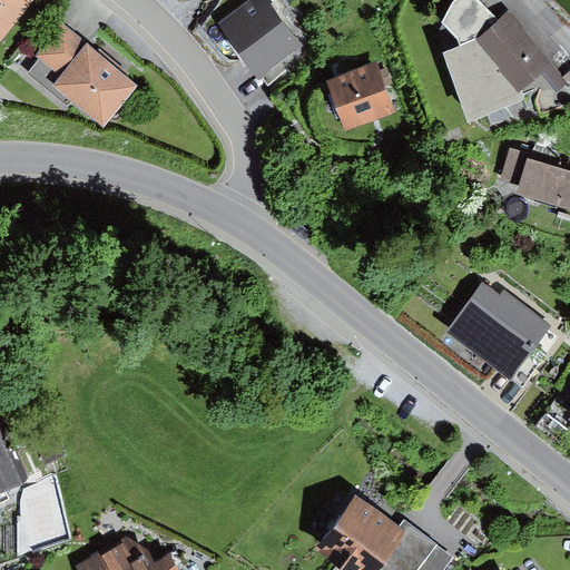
[(267,0),(251,0),(219,23),(258,77),(262,75),(292,52),(302,46),(267,0)]
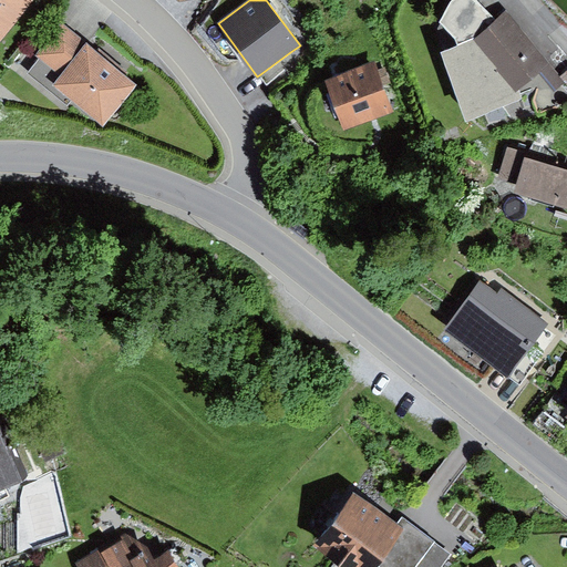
[(452,0),(451,2),(440,23),(455,40),(459,48),(476,40),(496,21),(475,0),(452,0)]
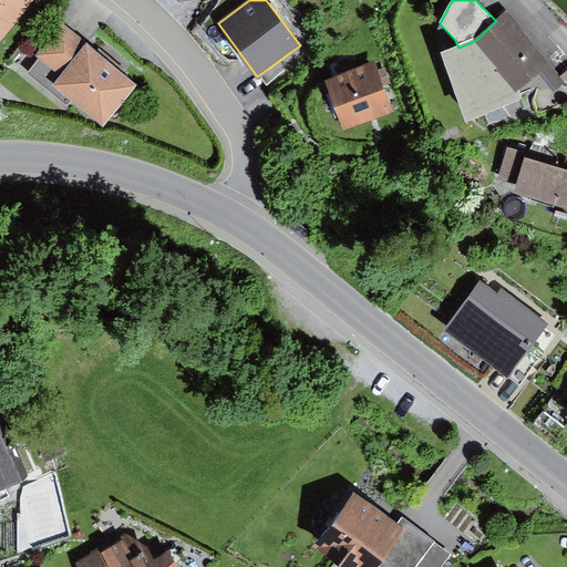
[(459,48),(442,53),(465,124),(522,100),(519,90),(549,64),(506,12),(496,21),(476,40),(459,48)]
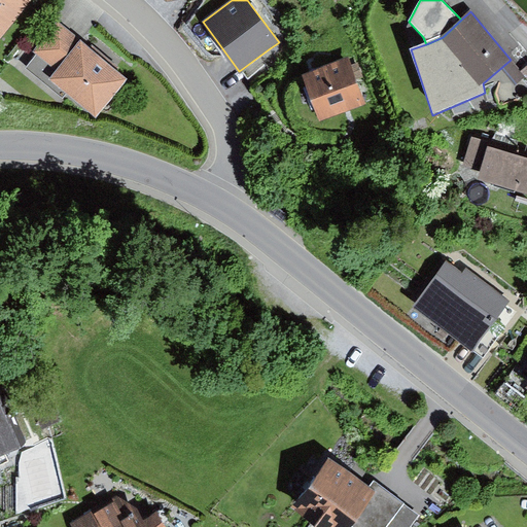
[(58,71),(82,41),(60,22),(35,51),(58,71)]
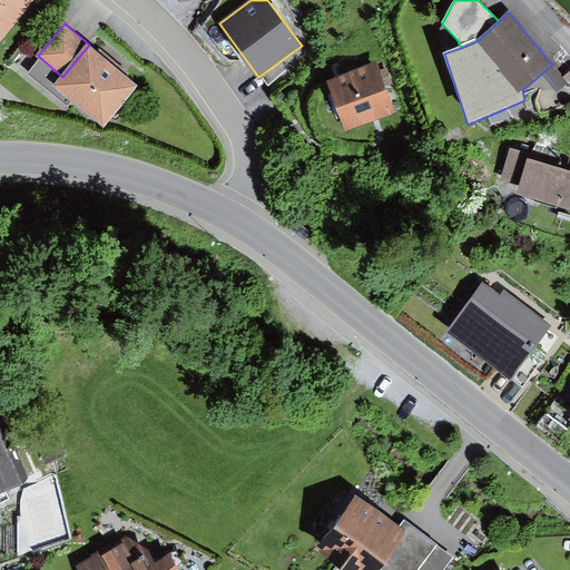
[(62,77),(55,86),(105,128),(139,86),(89,45),(62,77)]
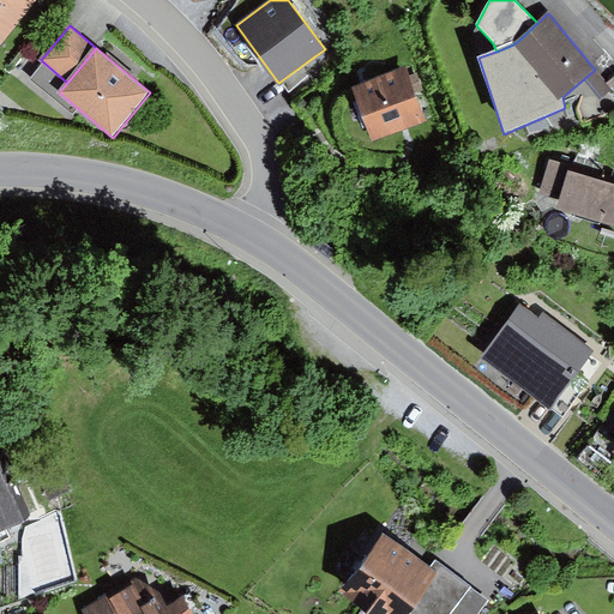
[(314,56),(282,80),(290,92),(323,68),(314,56)]
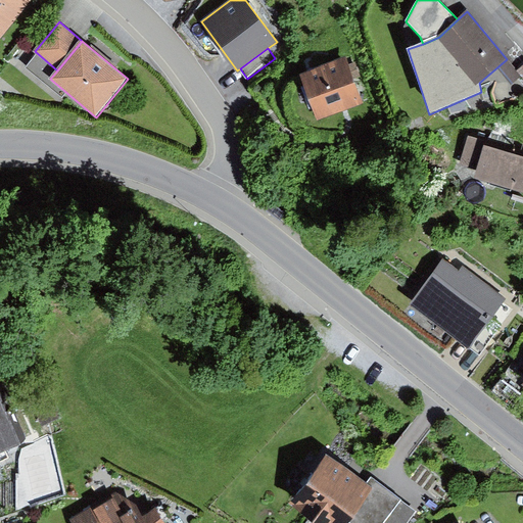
[(343,57),(298,75),(316,121),(362,103),(352,81),(362,78),(355,62),(347,66),(343,57)]
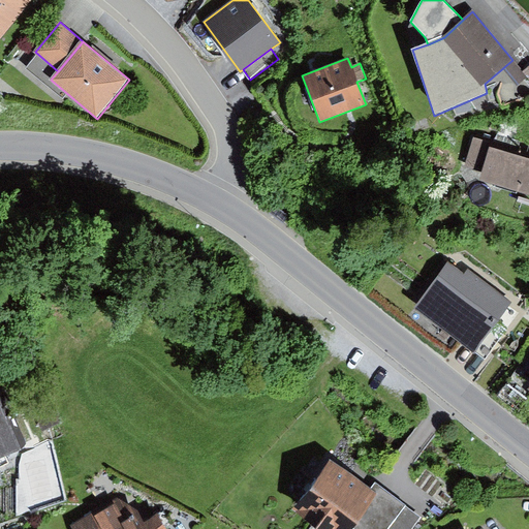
[(528,153),(474,136),(465,166),(483,173),(479,181),(528,196),(528,153)]
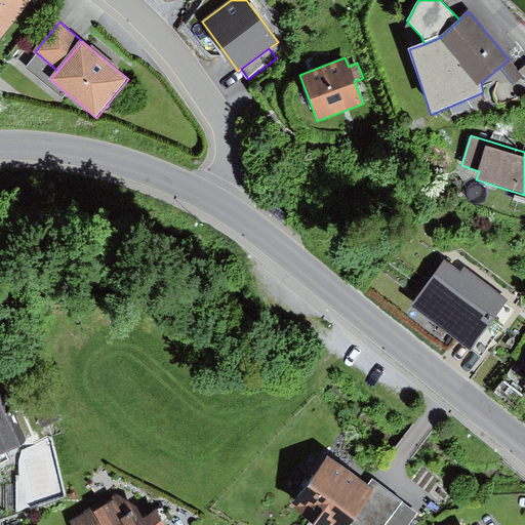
[(273,200),(267,207),(284,221),(290,214),(273,200)]
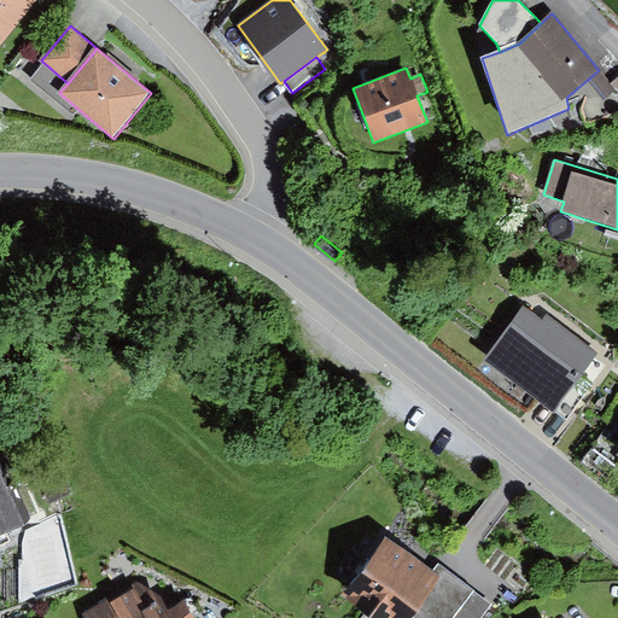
[(543,321),(523,307),(483,360),(555,413),(577,383),(599,353),(547,315),(543,321)]
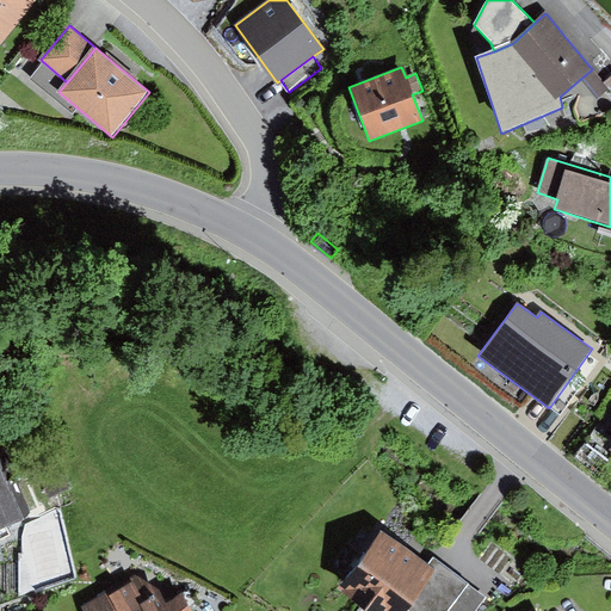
[(581,387),(571,378),(549,408),(560,417),(581,387)]
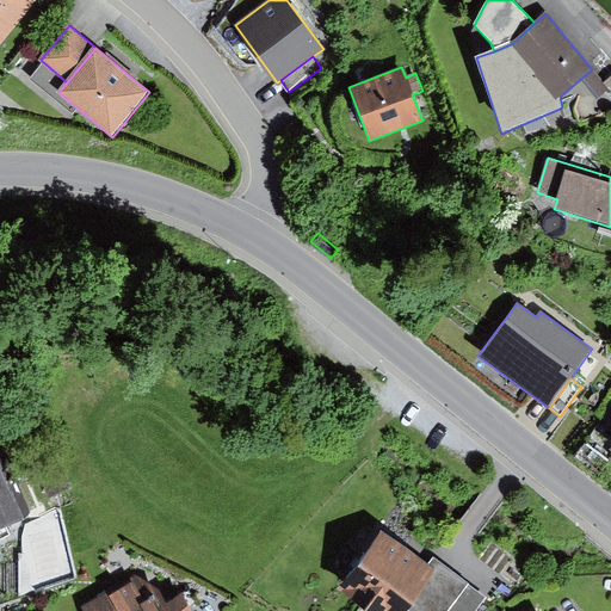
[(0,457),(0,529),(26,519),(0,457)]
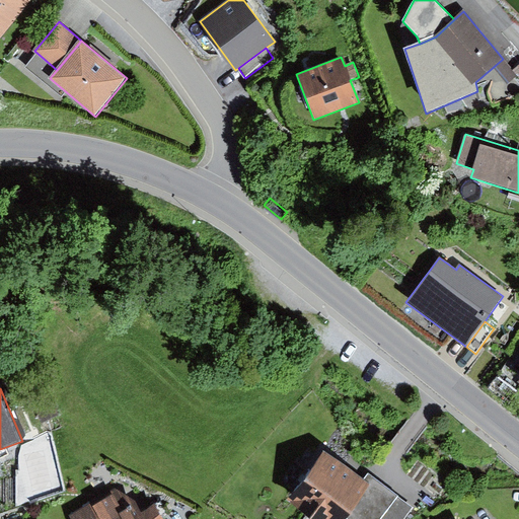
[(368,485),(323,453),(289,503),(311,518),(343,518),(345,517),(368,485)]
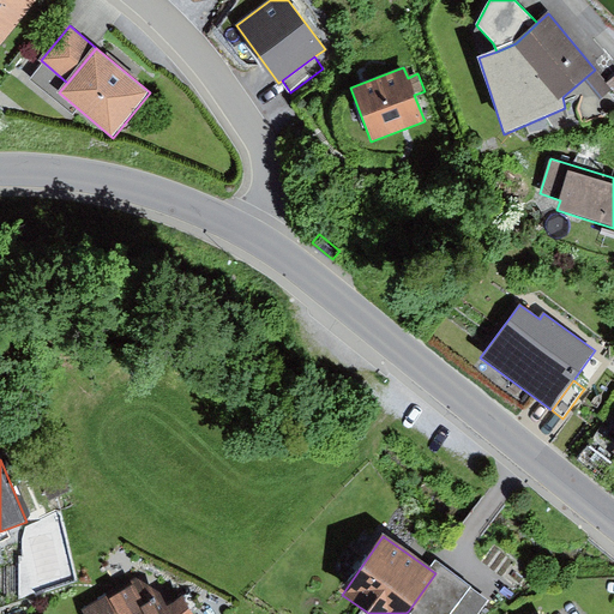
[(440,566),(435,573),(408,612),(411,613),(479,613),(488,601),(440,566)]
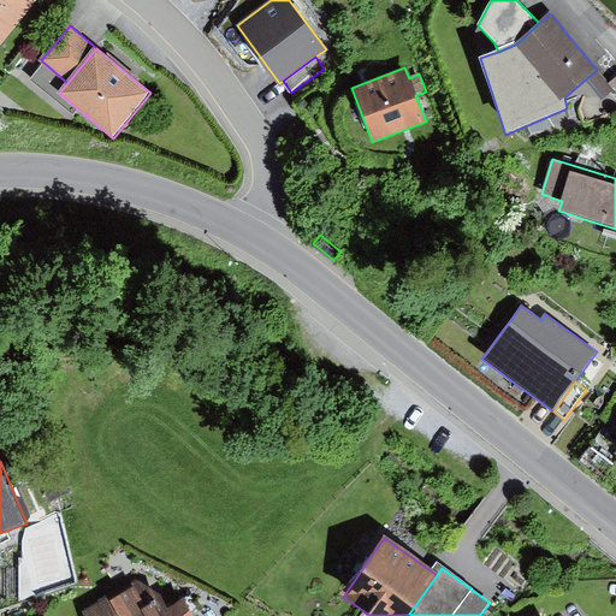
[(136,581),(83,612),(84,615),(195,615),(183,597),(169,605),(161,593),(136,581)]
